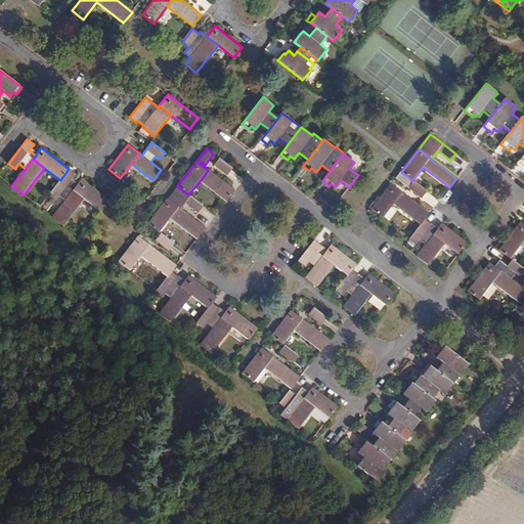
[(232,169),(219,159),(214,165),(227,175),(232,169)]
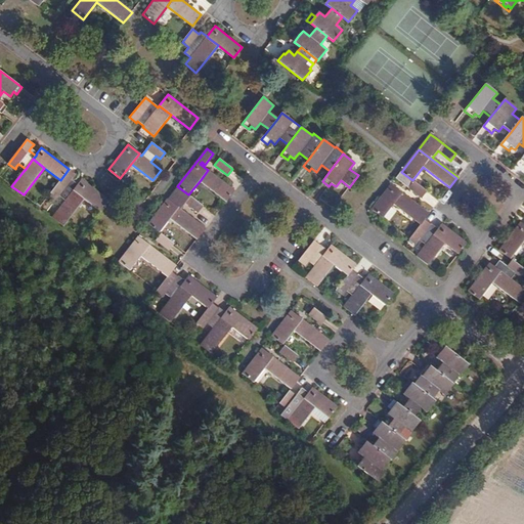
[(59,195),(66,187),(70,181),(72,179),(76,174),(69,169),(60,180),(58,182),(49,195),(55,201),(57,198),(59,195)]
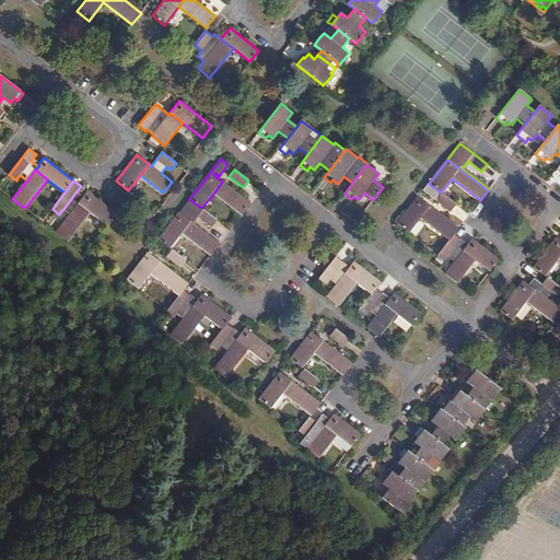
[(237,194),(222,182),(213,194),(242,216),(251,203),(237,194)]
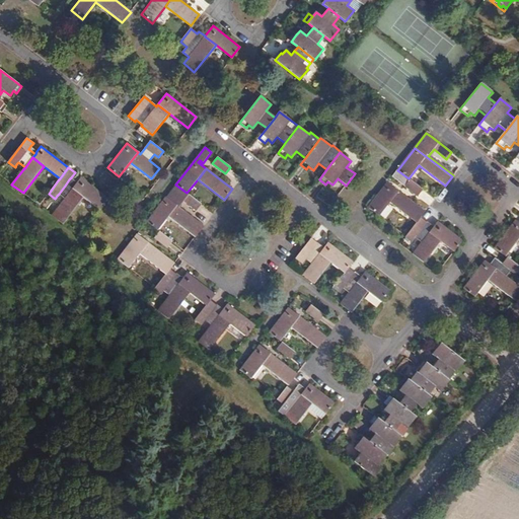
[(404,187),(418,196),(423,190),(410,179),(409,178),(397,170),(392,176),(404,187)]
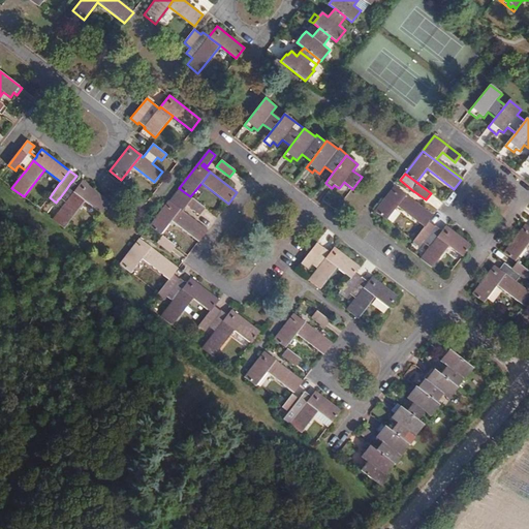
[(102,214),(111,203),(94,189),(83,181),(79,186),(78,188),(74,192),(86,201),(102,214)]
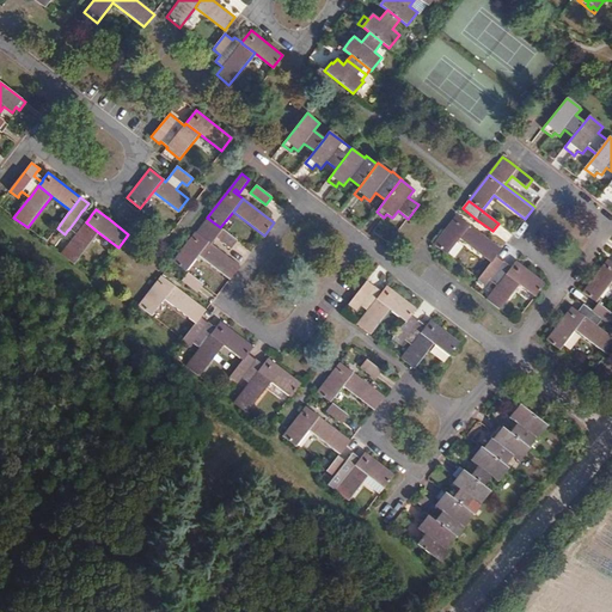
[(86,222),(90,218),(81,212),(77,219),(69,228),(77,234),(86,222)]
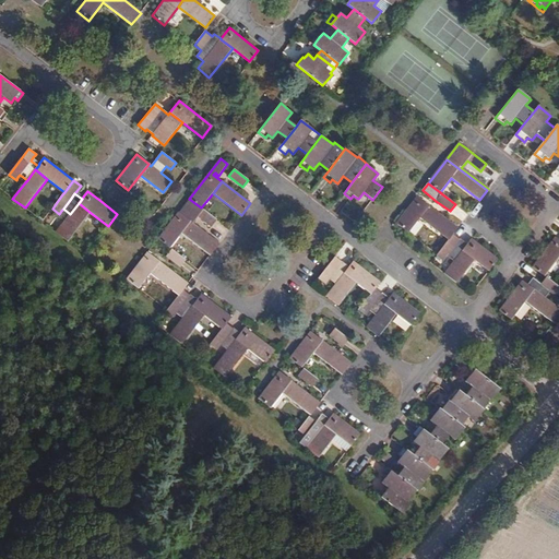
[(429,205),(417,197),(396,223),(408,233),(419,217),(429,205)]
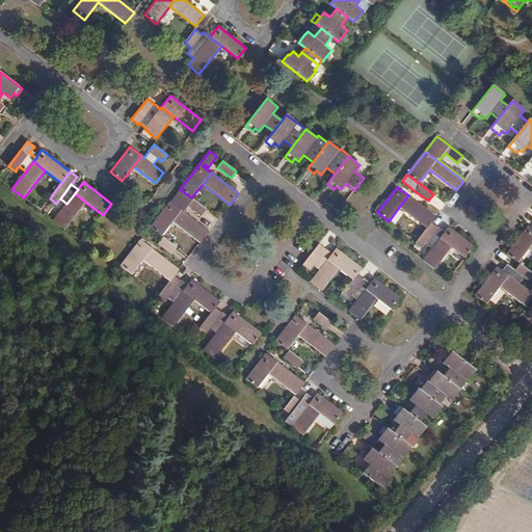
[(191,197),(180,189),(150,227),(161,236),(173,221),(181,211),(184,212),(189,206),(202,216),(206,209),(191,197)]
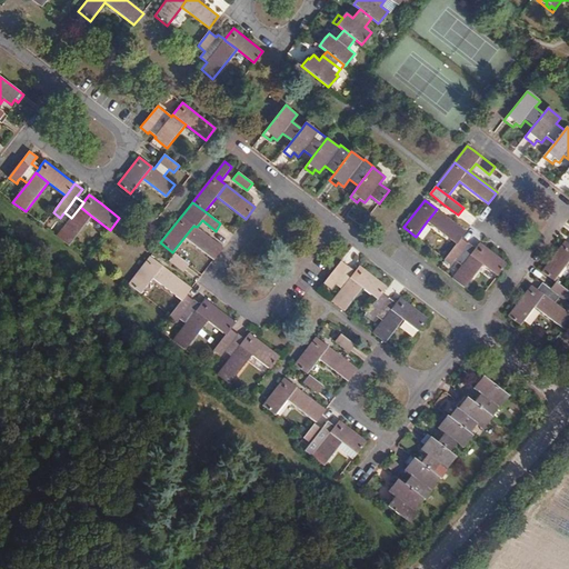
[(57,236),(69,246),(92,217),(80,207),(71,218),(69,220),(57,236)]
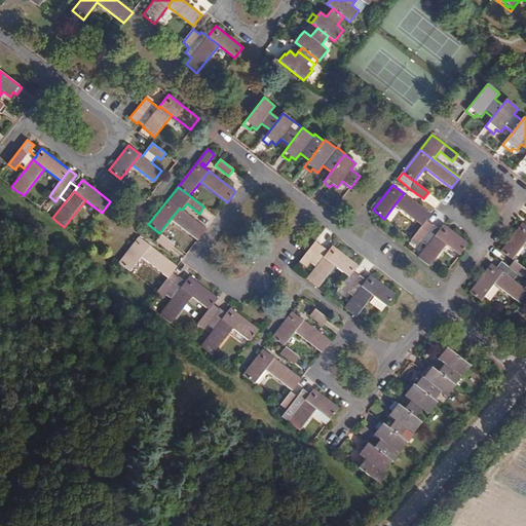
[(430,215),(404,193),(395,204),(422,226),(426,221),(430,215)]
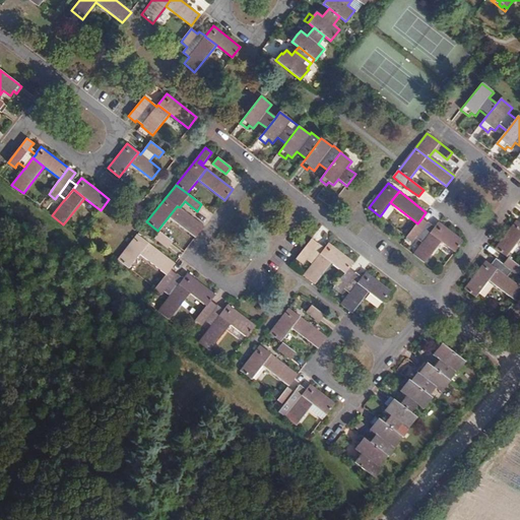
[(177,206),(169,216),(195,238),(204,226),(180,207),(177,206)]
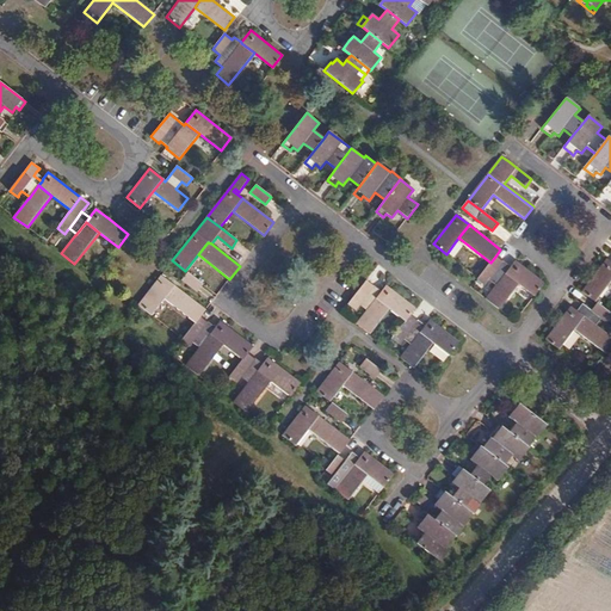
[(501,261),(495,257),(491,263),(477,278),(476,279),(485,285),(487,282),(489,279),(497,285),(505,273),(508,269),(500,263),(501,261)]
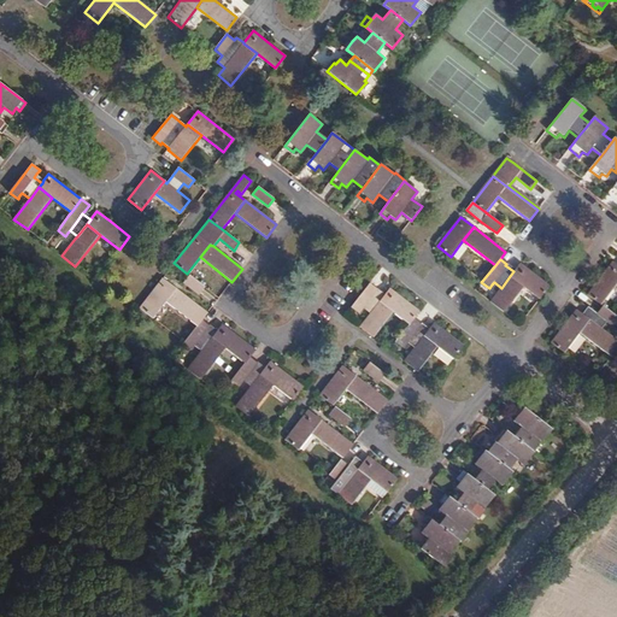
[(550,287),(521,263),(516,269),(513,271),(510,276),(523,287),(540,299),(550,287)]
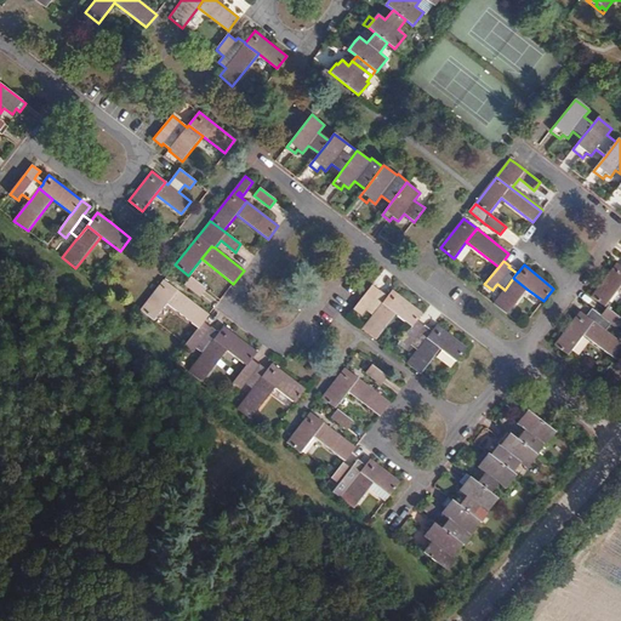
[(620,277),(611,271),(591,296),(605,307),(620,286),(620,277)]
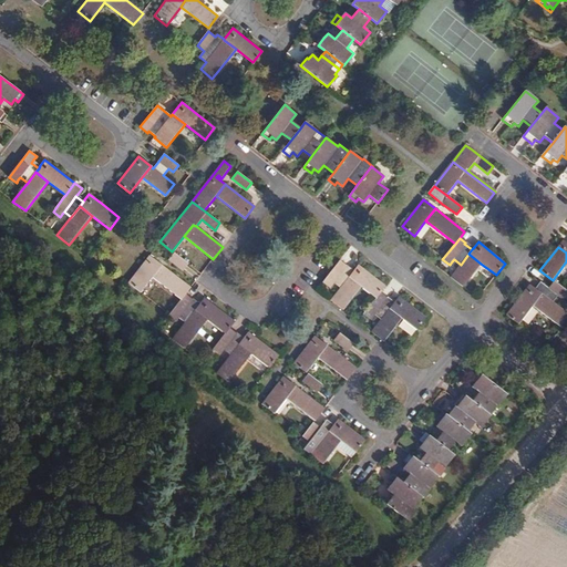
[(188,264),(174,253),(168,260),(183,271),(188,264)]
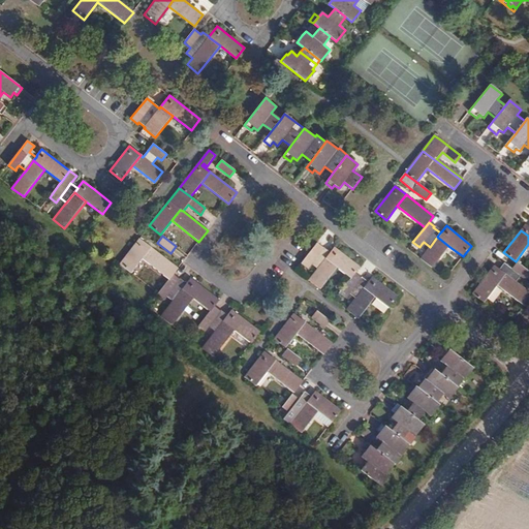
[(428,249),(421,258),(432,268),(448,246),(437,237),(430,247),(428,249)]
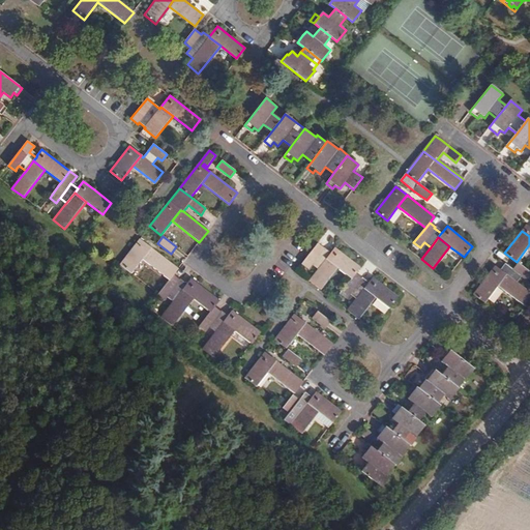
[(151,247),(140,239),(120,264),(131,273),(143,259),(151,247)]
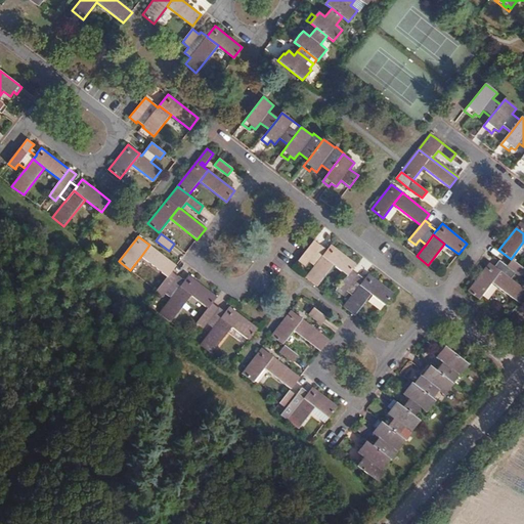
[(322,256),(325,253),(318,248),(320,245),(314,241),(305,252),(299,261),(305,266),(307,264),(309,261),(315,266),(322,256)]
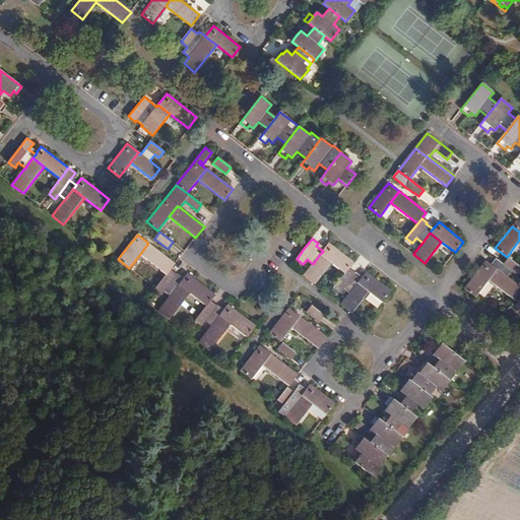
[(175,263),(148,243),(140,254),(166,274),(170,269),(175,263)]
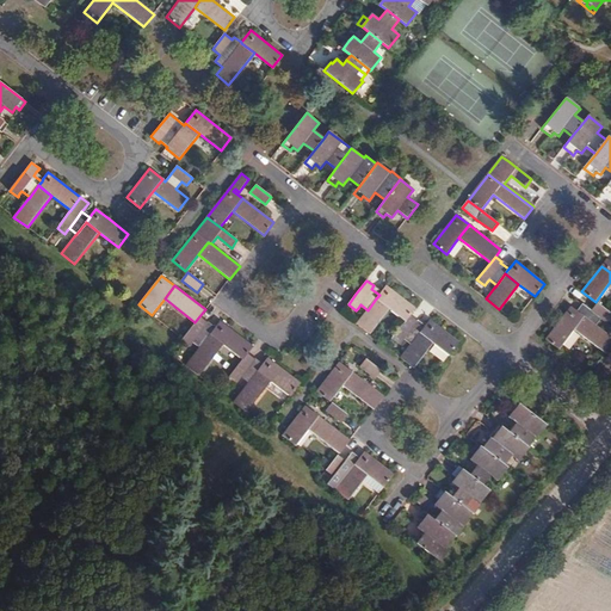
[(409,315),(415,308),(387,285),(382,291),(380,295),(376,298),(389,308),(406,321),(409,315)]
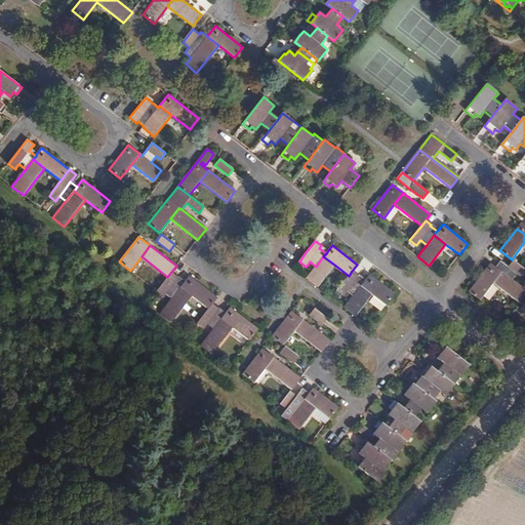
[(307,278),(318,287),(334,265),(323,256),(316,267),(314,269),(307,278)]
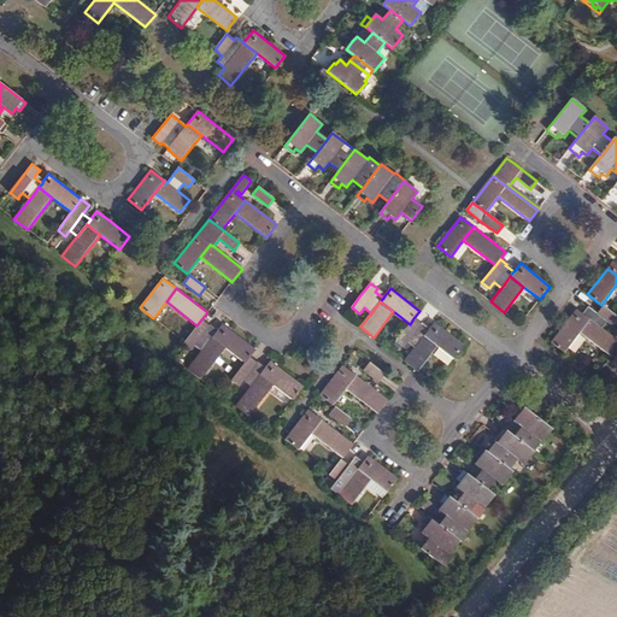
[(616,319),(616,316),(603,306),(598,313),(607,321),(610,323),(612,325),(615,323),(616,319)]
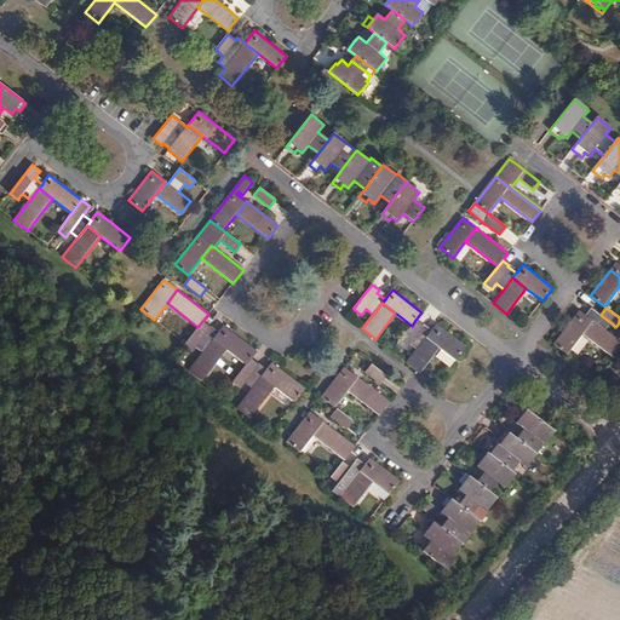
[(593,310),(587,317),(592,321),(604,331),(610,322),(601,315),(593,310)]
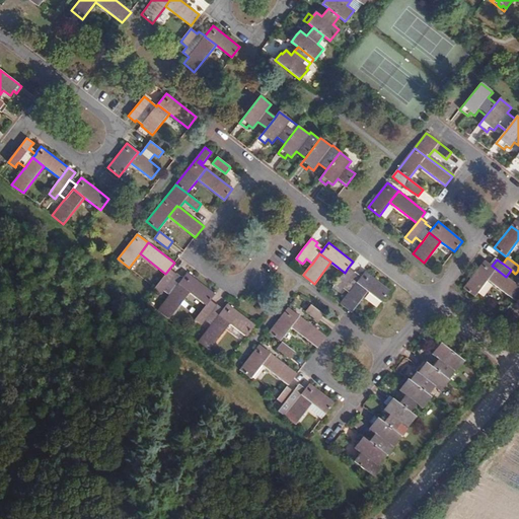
[(482,265),(463,288),(473,296),(474,297),(488,280),(496,269),(492,266),(490,264),(485,261),(482,265)]
